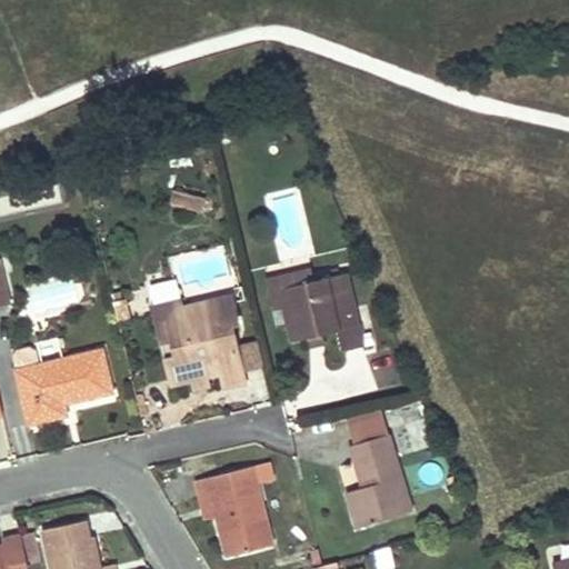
[(203,198),(179,191),(176,205),(200,211),(203,198)]
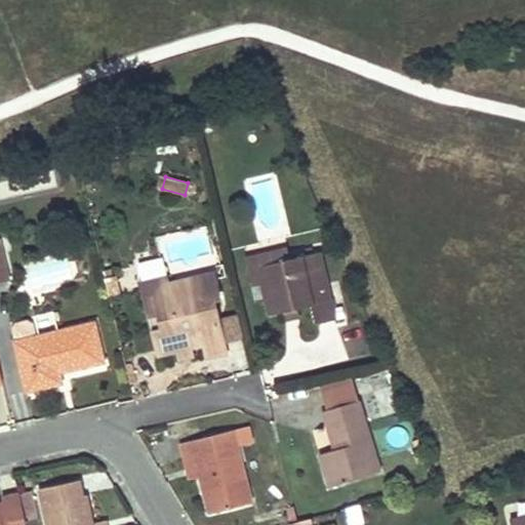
[(250,261),(258,304),(269,300),(261,268),(291,261),(289,252),(250,261)]
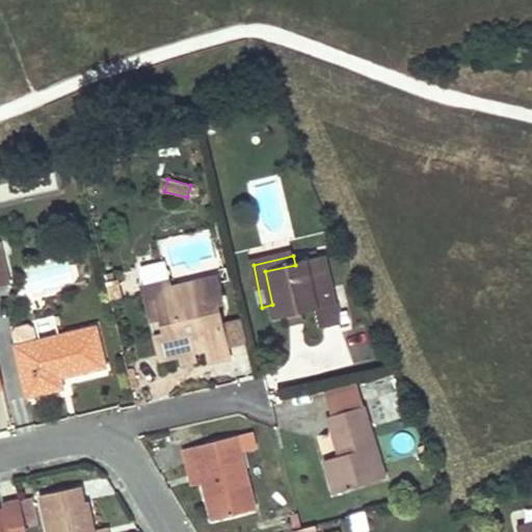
[(0,257),(0,286),(9,284),(2,257),(0,257)]
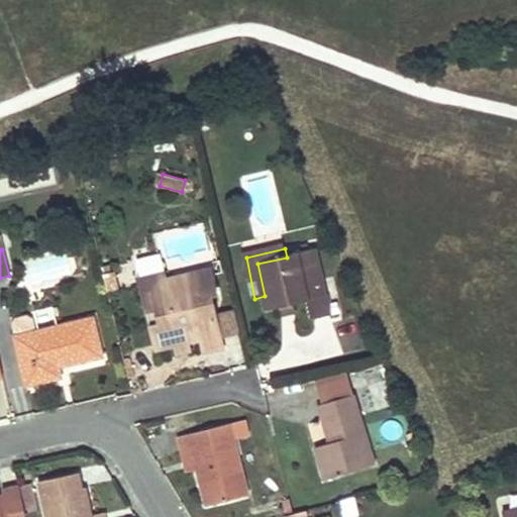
[(332,316),(317,250),(287,257),(257,264),(265,296),(269,313),(280,310),(293,308),(308,304),(312,320),(332,316)]
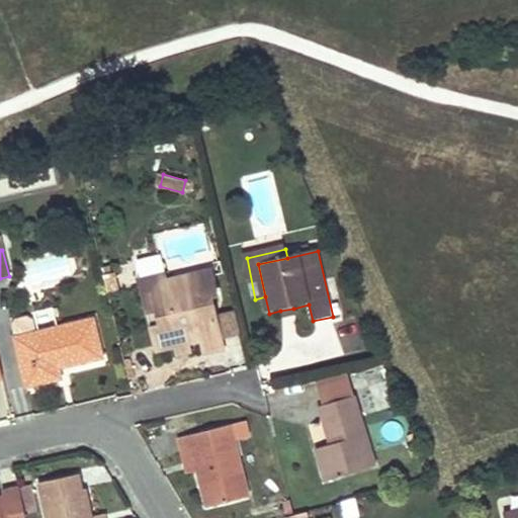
[(115,271),(104,274),(108,292),(119,290),(115,271)]
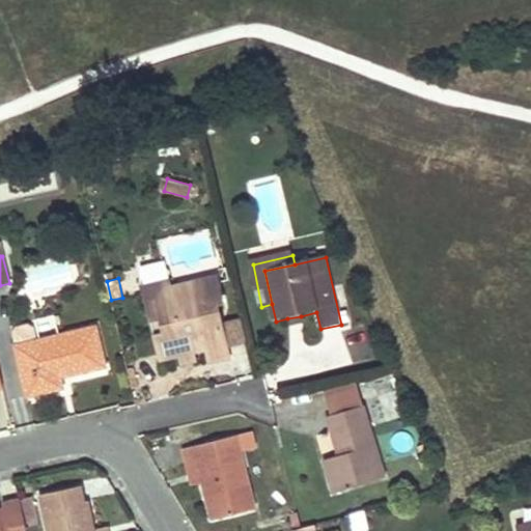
[(159,310),(151,311),(162,360),(179,356),(194,353),(208,350),(211,364),(230,359),(224,333),(218,307),(224,305),(218,280),(171,291),(159,310)]
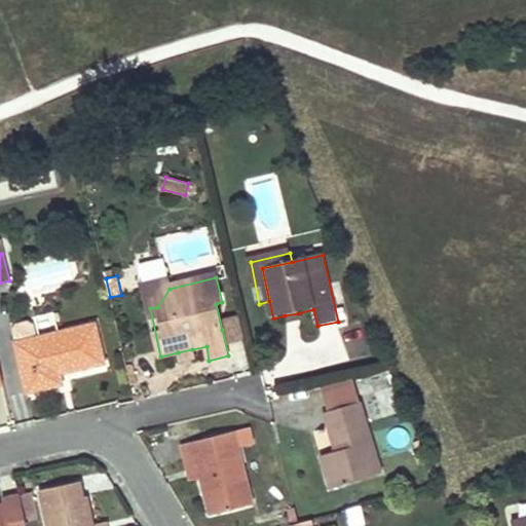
[(166,282),(145,286),(150,308),(157,307),(170,289),(166,282)]
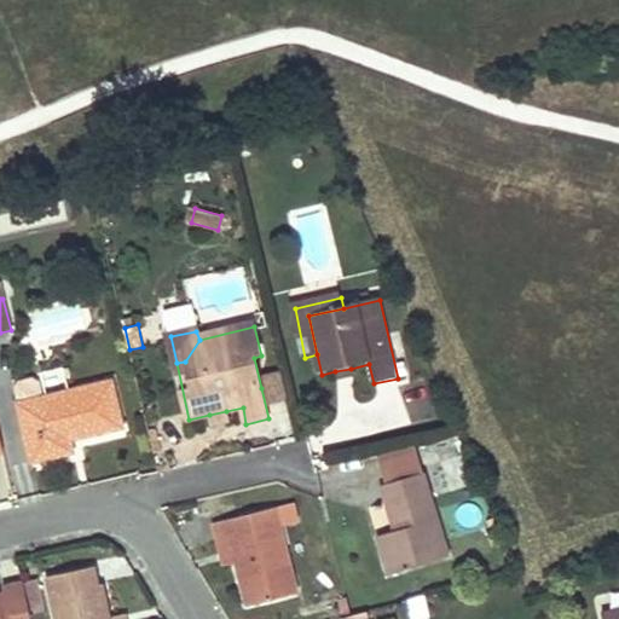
[(266,369),(268,399),(284,398),(282,368),(266,369)]
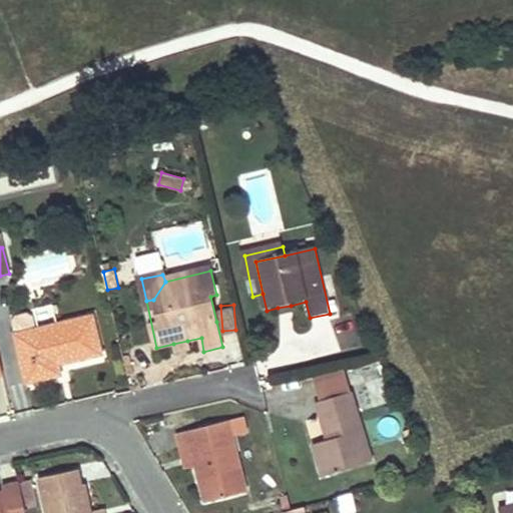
[(280,319),(294,316),(291,306),(278,308),(280,319)]
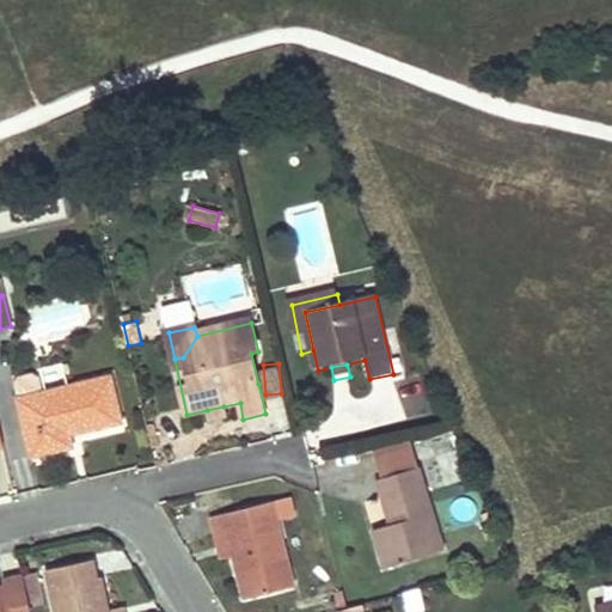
[(35,457),(54,453),(73,448),(71,436),(123,423),(112,378),(20,401),(35,457)]
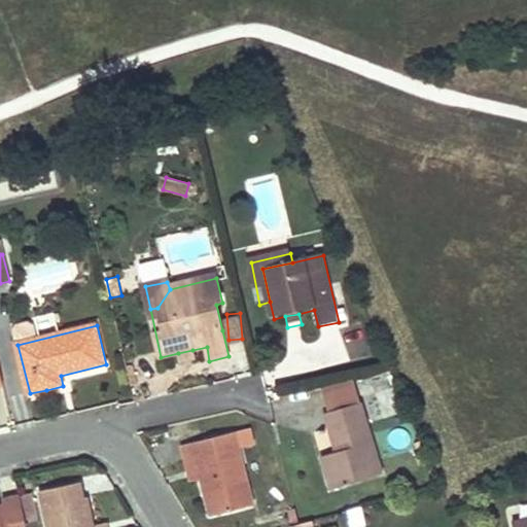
[(180,364),(196,361),(192,350),(178,353),(180,364)]
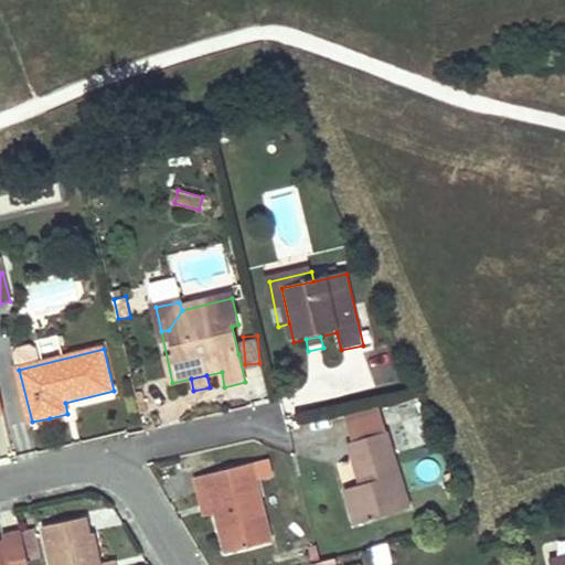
[(348,445),(354,465),(361,486),(344,490),(355,525),(409,509),(387,433),(348,445)]
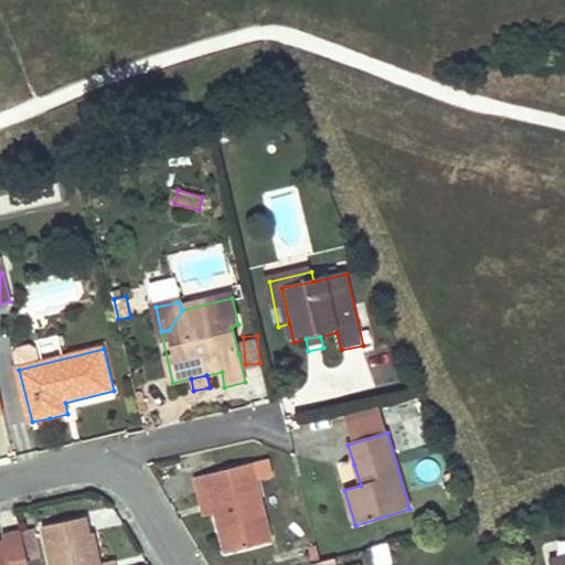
[(203,478),(205,486),(208,494),(214,493),(228,553),(274,541),(259,479),(275,477),(270,461),(255,465),(203,478)]
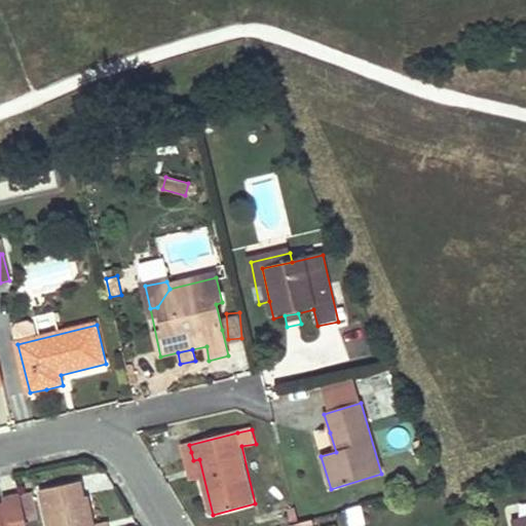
[(39,492),(47,525),(107,525),(102,525),(92,525),(87,500),(83,501),(79,483),(39,492)]
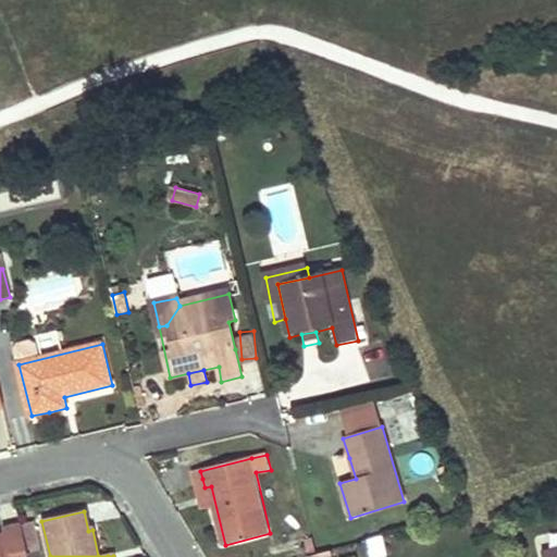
[(42,552),(35,522),(22,525),(28,556),(42,552)]
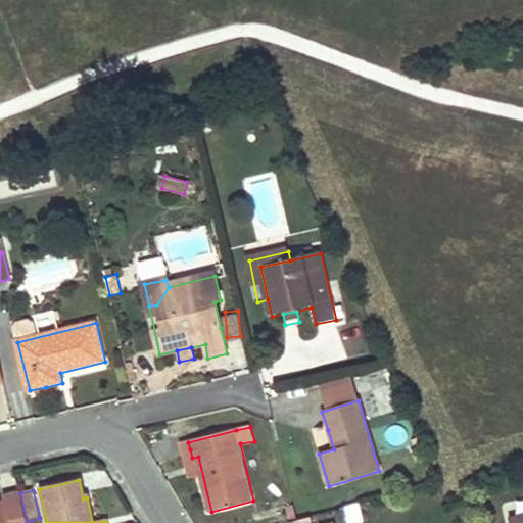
[(27,522),(20,493),(3,497),(5,503),(0,504),(0,522),(27,522)]
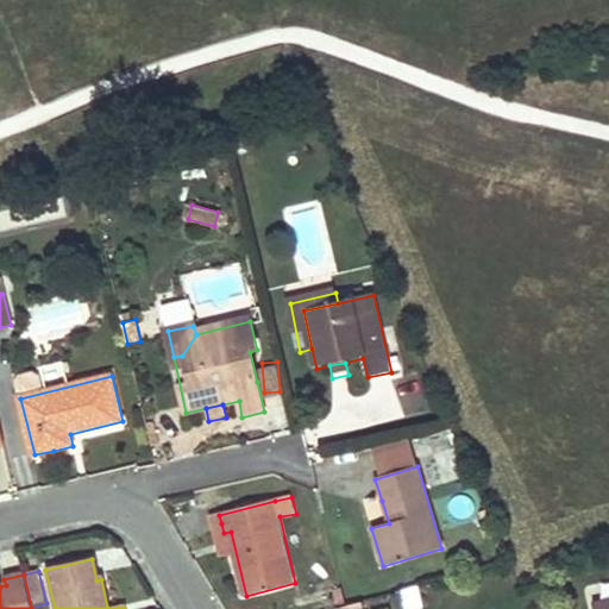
[(608,608),(608,597),(591,602),(591,608),(608,608)]
